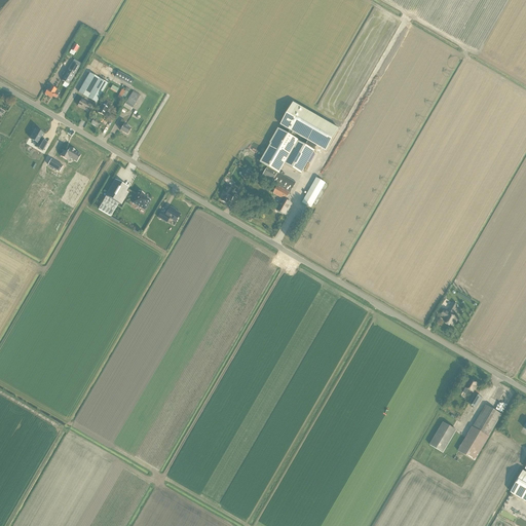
[(68,72),(63,81),(70,84),(74,76),(80,67),(72,63),(68,72)]
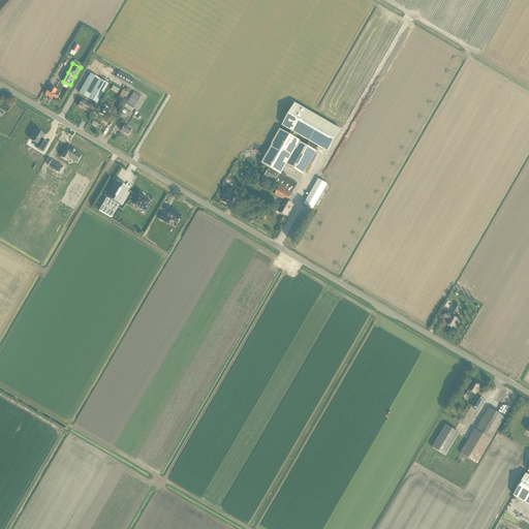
[(119,71),(116,78),(132,86),(135,81),(119,71)]
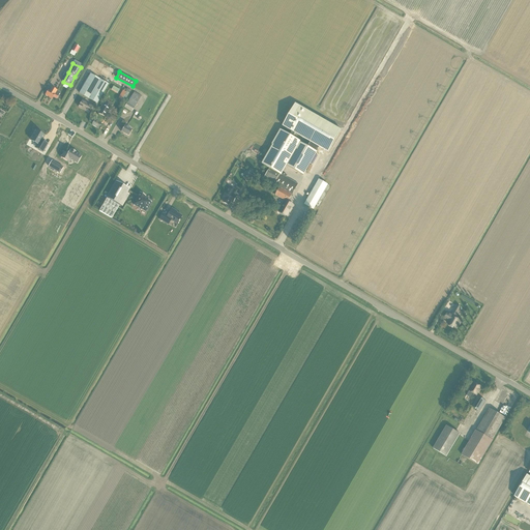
[(109,84),(90,74),(79,93),(97,104),(109,84)]
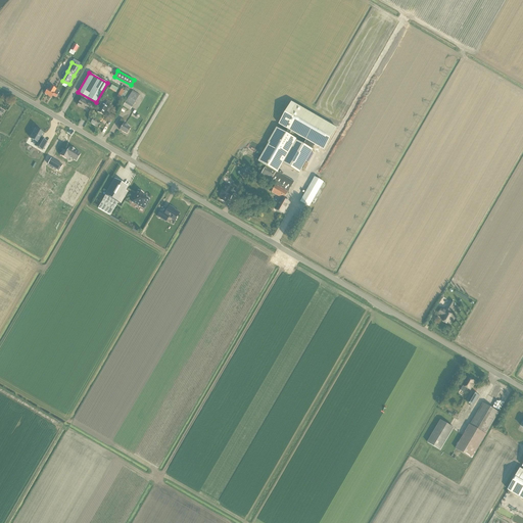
[(59,92),(56,90),(51,86),(49,89),(48,88),(45,94),(51,98),(53,96),(56,98),(59,92)]
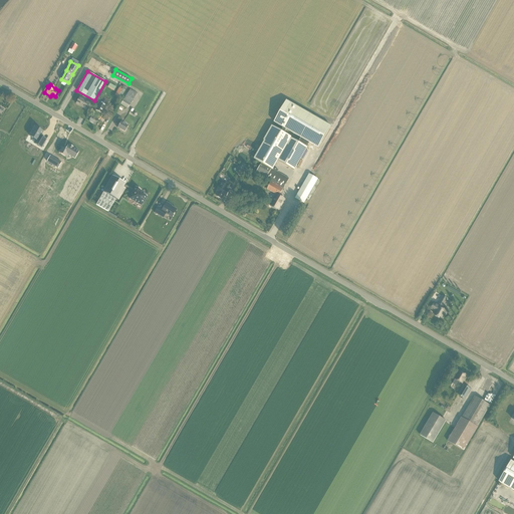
[(121,104),(129,108),(138,93),(131,89),(121,104)]
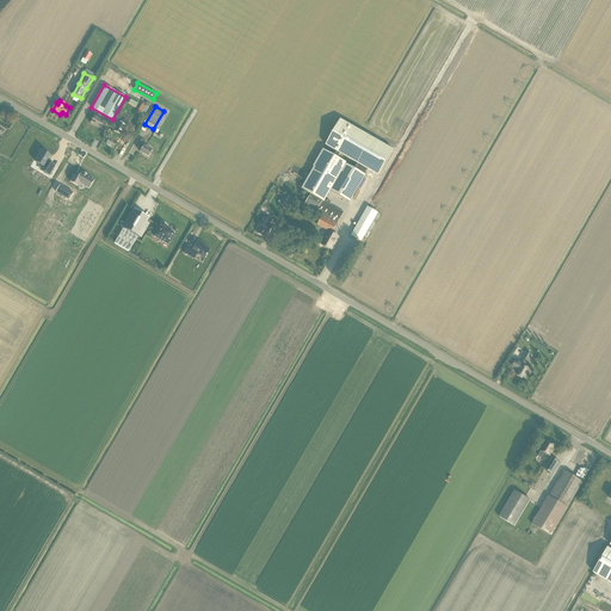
[(96,115),(91,123),(103,130),(105,125),(109,127),(112,121),(109,118),(107,122),(96,115)]
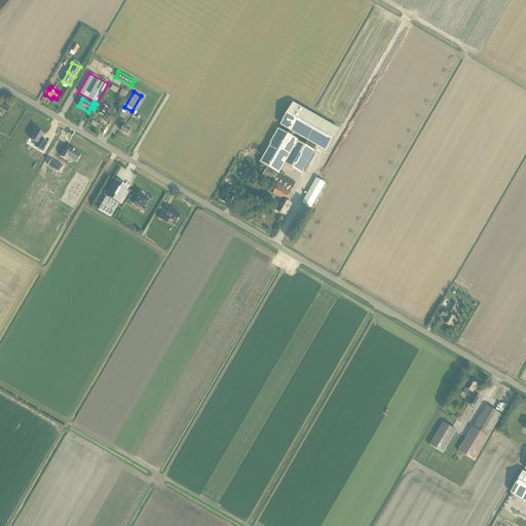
[(98,112),(90,124),(98,128),(105,116),(105,117),(112,106),(111,106),(104,101),(97,112),(98,112)]
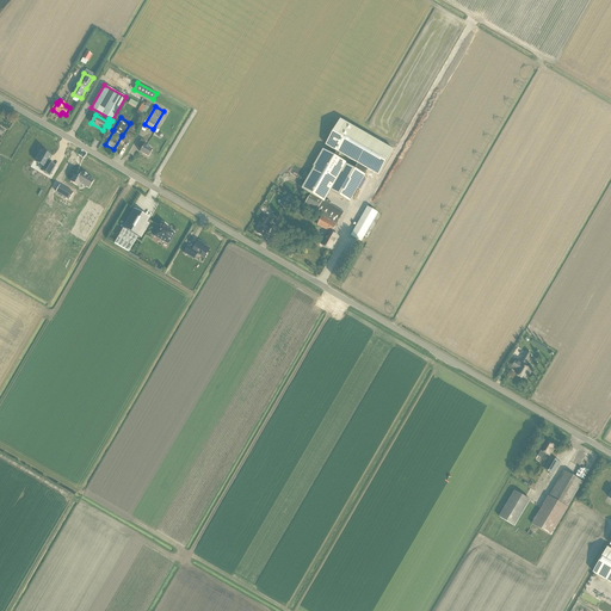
[(341,154),(358,165),(368,170),(378,176),(394,149),(393,149),(362,131),(341,121),(335,131),(332,137),(327,146),(338,153),(341,154)]
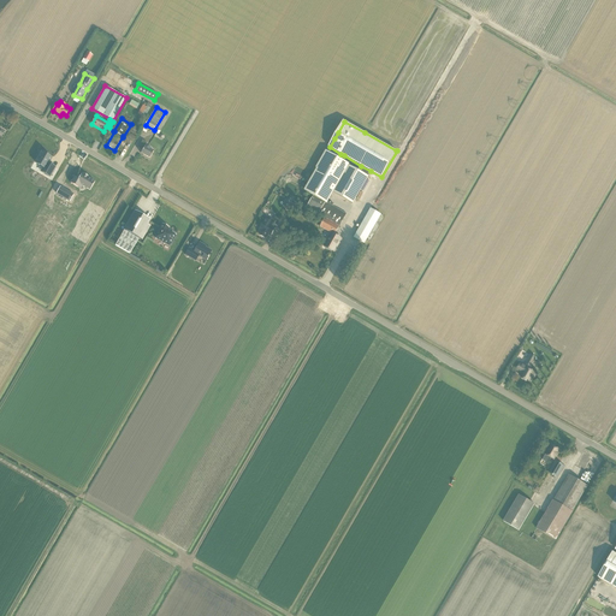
[(154,152),(146,146),(147,143),(143,140),(138,148),(142,150),(141,153),(149,159),(154,152)]
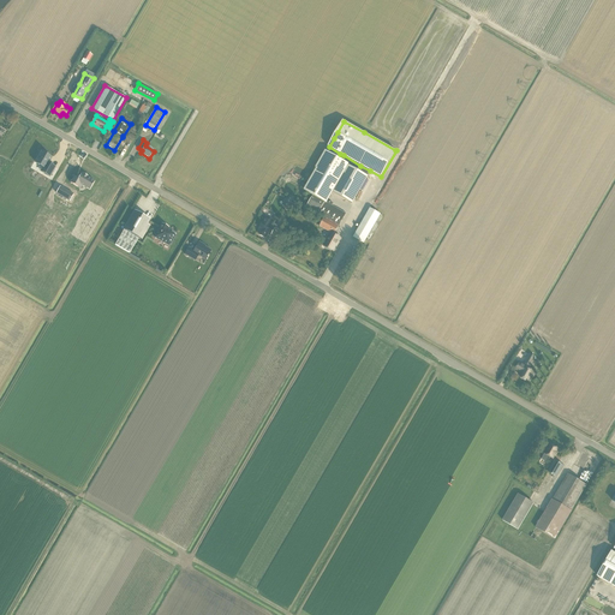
[(42,153),(36,163),(46,168),(43,173),(51,177),(55,167),(48,163),(52,157),(42,153)]
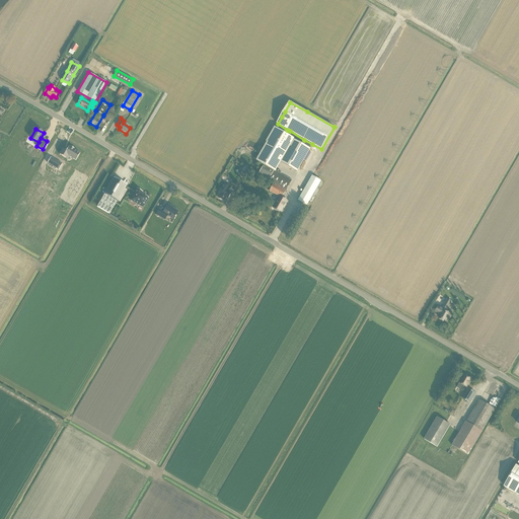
[(312,144),(304,140),(302,144),(287,136),(290,131),(287,130),(284,134),(275,129),(264,148),(256,161),(264,165),(258,174),(266,178),(274,183),(270,191),(279,197),(280,197),(274,207),(283,211),(284,211),(284,209),(288,201),(282,198),(292,180),(290,178),(276,170),(281,162),(297,171),(310,149),(312,144)]
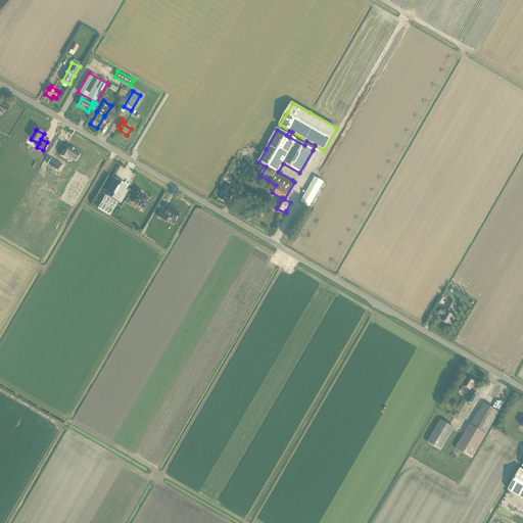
[(70,147),(70,148),(69,148),(66,152),(63,150),(60,155),(66,159),(68,156),(77,161),(81,154),(75,151),(76,150),(70,147)]
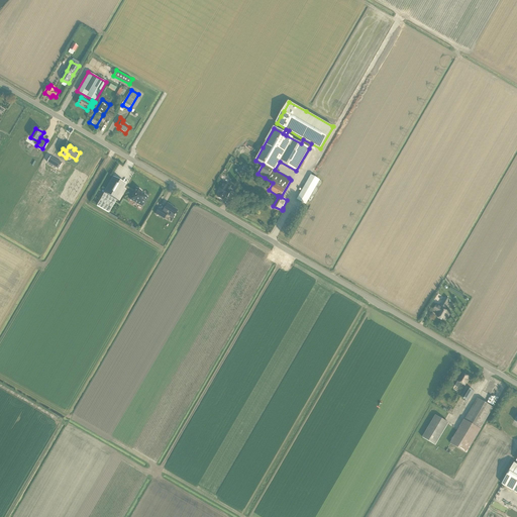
[(53,157),(49,162),(63,169),(66,164),(53,157)]
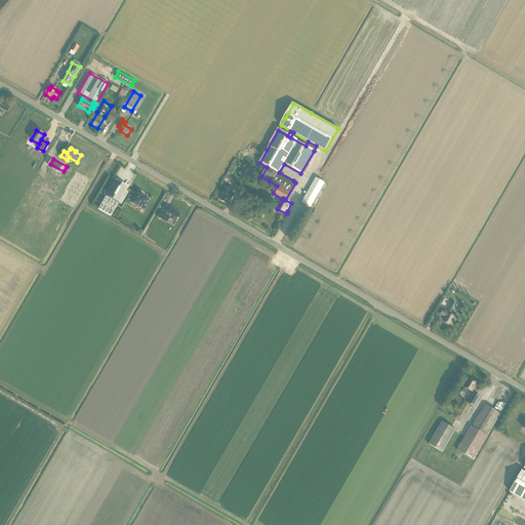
[(248,179),(253,170),(248,167),(243,176),(248,179)]
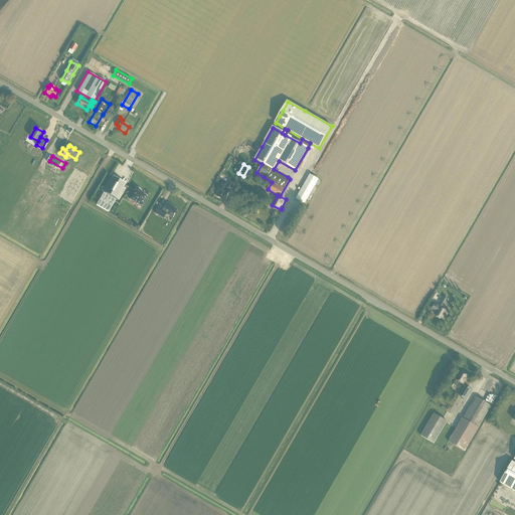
[(319,179),(316,177),(310,174),(296,198),(305,203),(319,179)]
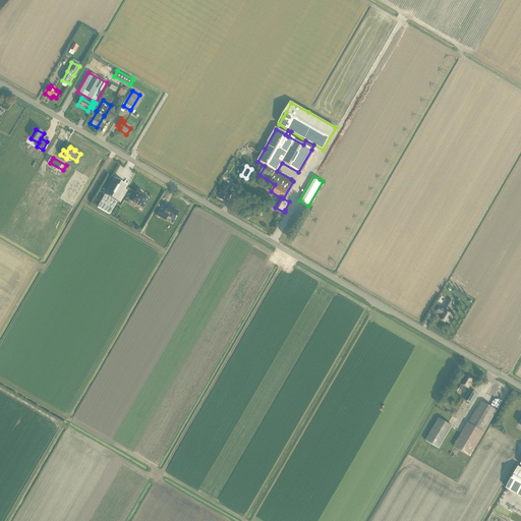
[(98,208),(110,215),(127,186),(114,178),(98,208)]
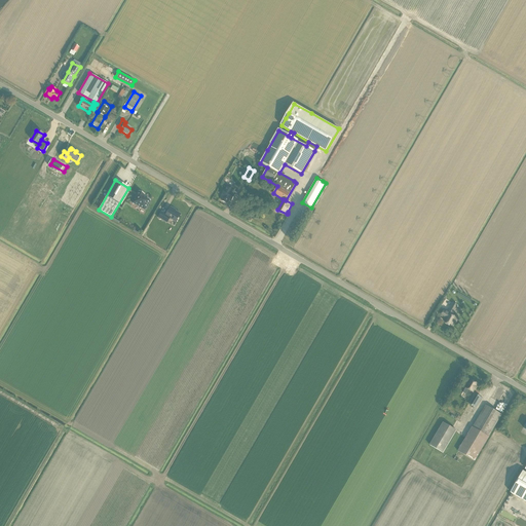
[(226,189),(222,195),(225,197),(223,200),(227,203),(229,199),(231,201),(235,194),(231,192),(232,190),(227,188),(227,189),(226,189)]
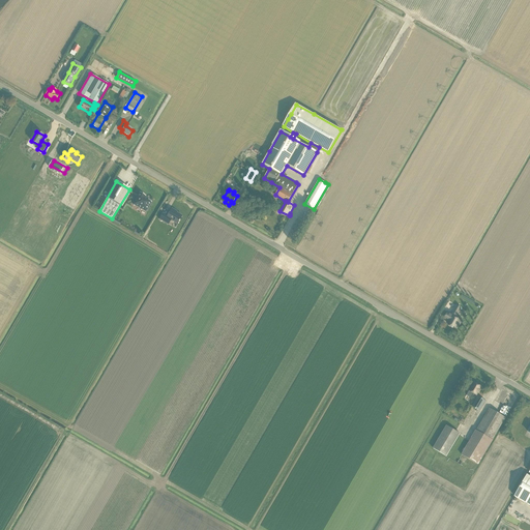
[(151,202),(148,200),(149,199),(145,197),(146,196),(140,193),(134,204),(146,212),(151,202)]
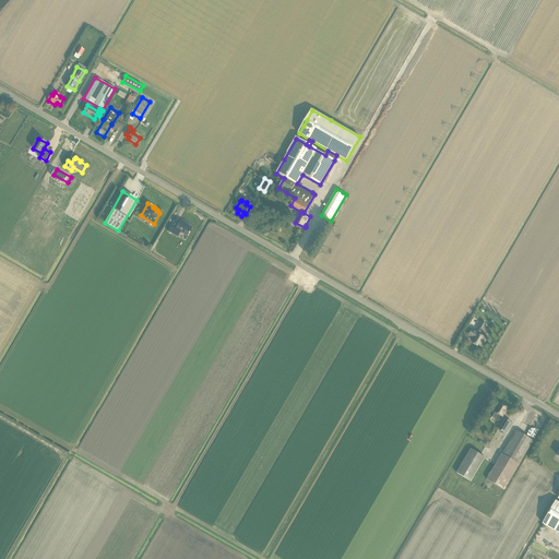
[(180,233),(187,236),(192,228),(186,224),(187,224),(181,221),(177,227),(171,225),(167,232),(178,237),(180,233)]
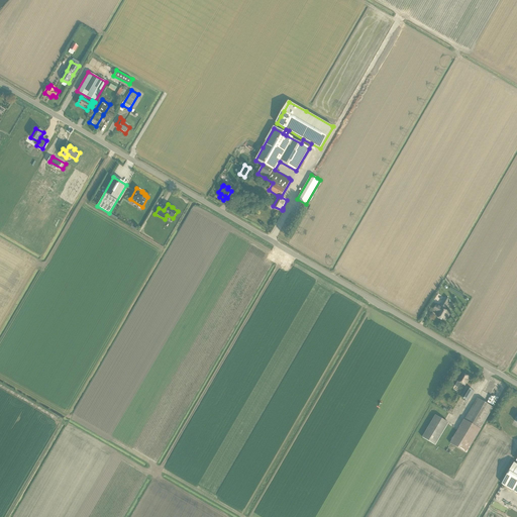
[(437,305),(434,310),(440,313),(438,317),(442,320),(445,321),(446,321),(447,318),(445,316),(448,312),(448,311),(445,309),(447,306),(450,300),(445,297),(441,303),(439,307),(437,305)]
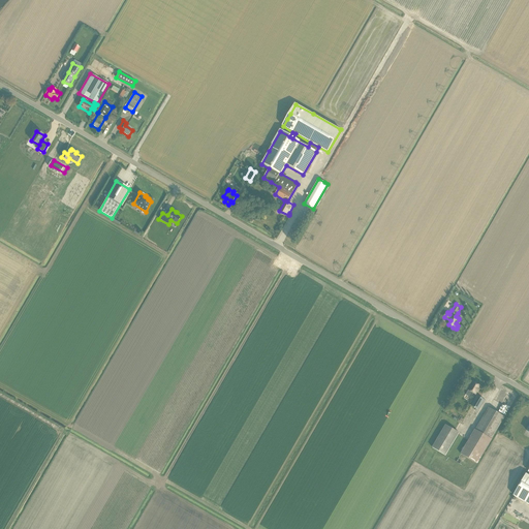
[(473,393),(476,395),(480,386),(473,382),(466,395),(471,398),(473,393)]
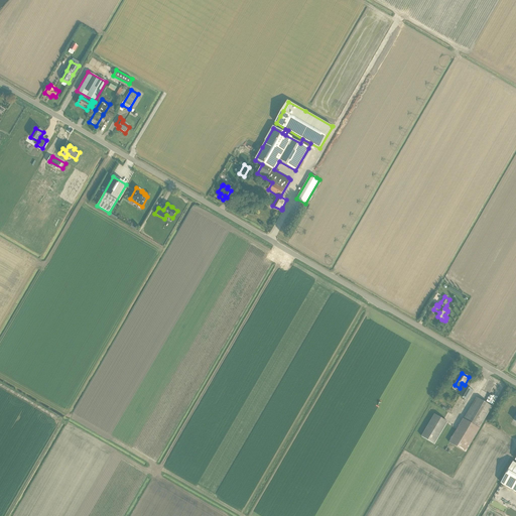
[(473,390),(466,386),(460,395),(467,400),(473,390)]
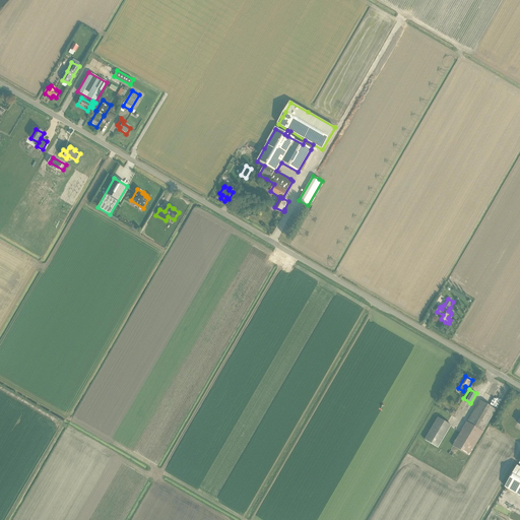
[(469,456),(497,409),(480,401),(453,447),(469,456)]
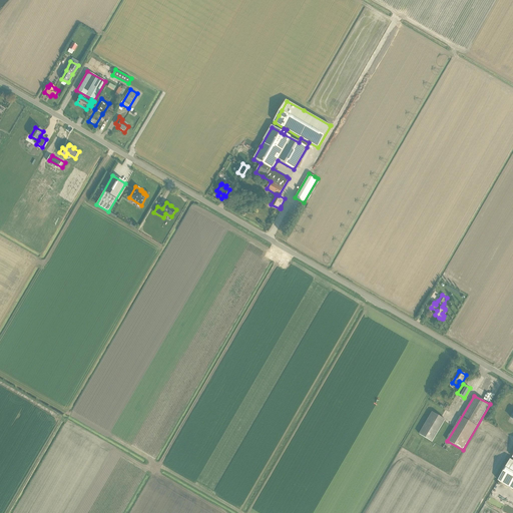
[(446,420),(432,412),(419,434),(433,442),(446,420)]
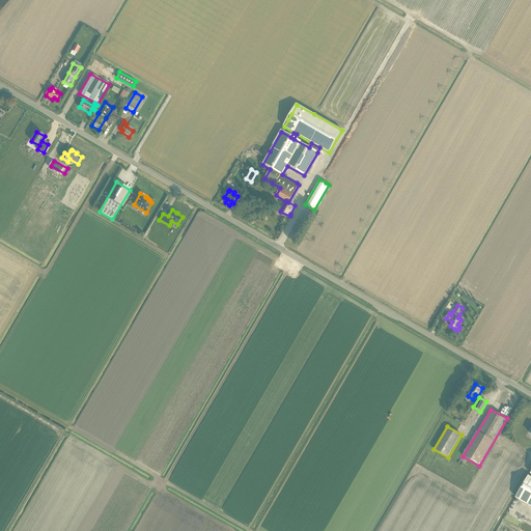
[(530,477),(528,475),(515,498),(530,506),(530,472),(530,473),(530,472),(530,477)]
